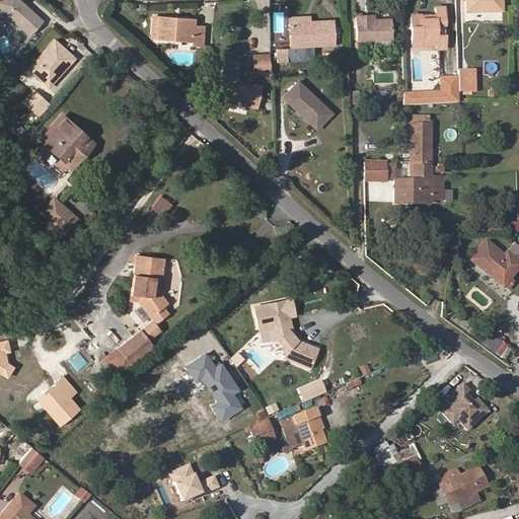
[(0,0),(0,12),(5,14),(29,35),(44,20),(20,0),(0,0)]
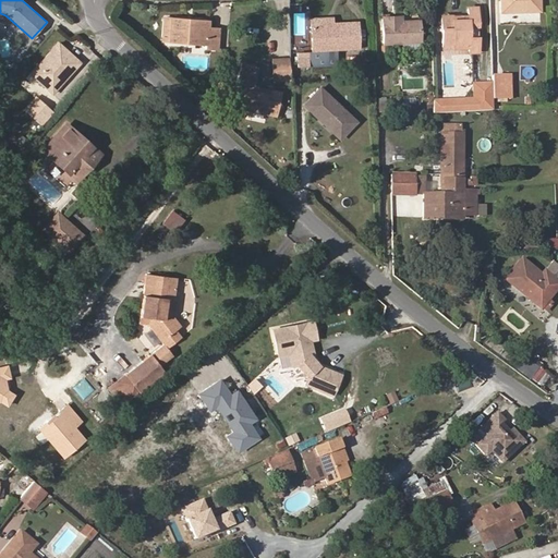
[(540,12),(538,0),(500,0),(501,13),(540,12)]
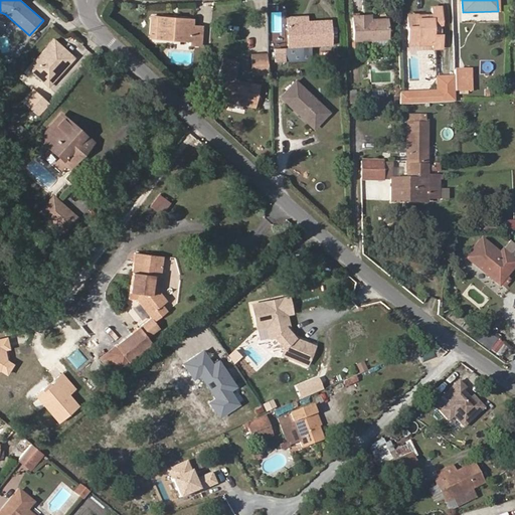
[(443,47),(441,6),(432,7),(432,14),(432,18),(418,18),(417,14),(407,15),(408,44),(432,43),(432,47),(443,47)]
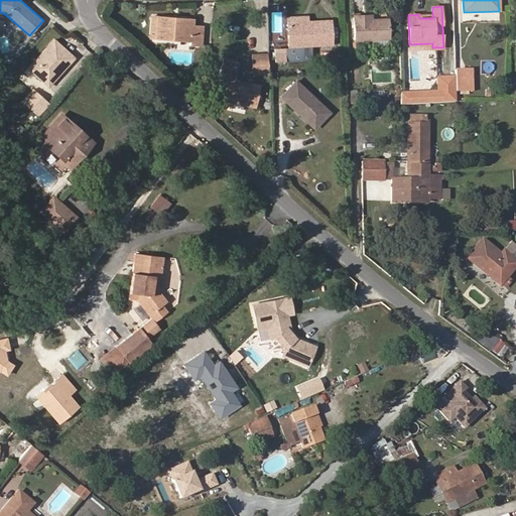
[(389,38),(387,18),(371,19),(371,14),(353,15),(354,40),(372,39),(372,46),(387,45),(386,38),(389,38)]
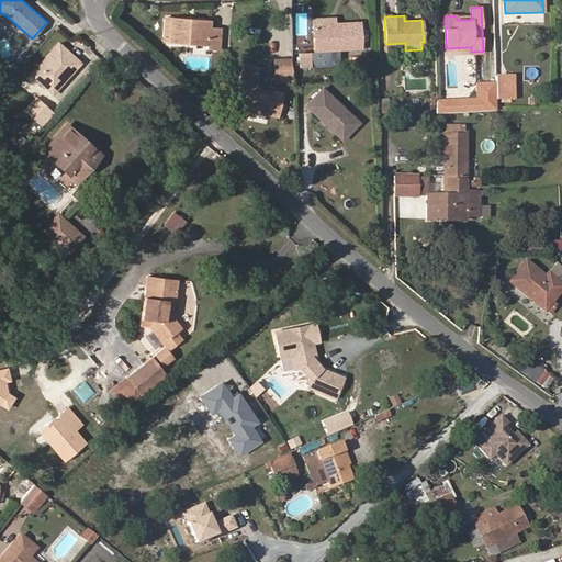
[(218,48),(221,29),(210,27),(210,21),(193,20),(193,22),(184,22),(184,19),(165,18),(163,41),(208,44),(208,48),(218,48)]
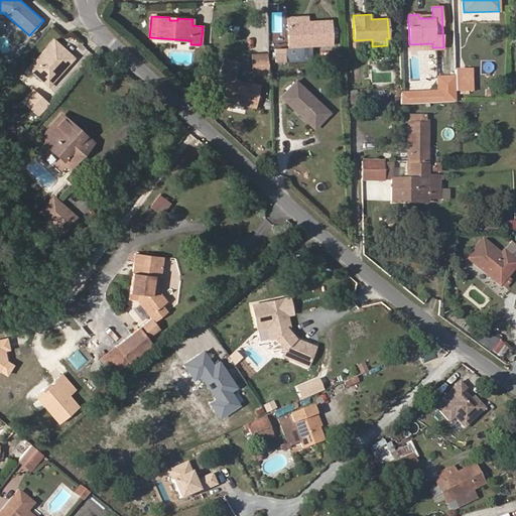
[(332,43),(331,21),(308,22),(287,23),(288,47),(275,47),(276,61),(286,61),(311,60),(310,44),(332,43)]
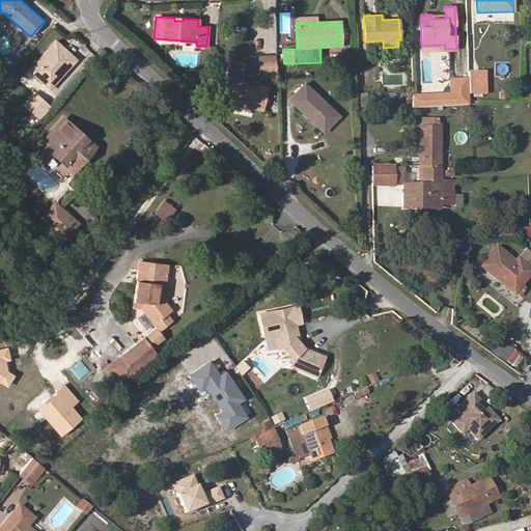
[(51,89),(71,67),(49,47),(28,70),(51,89)]
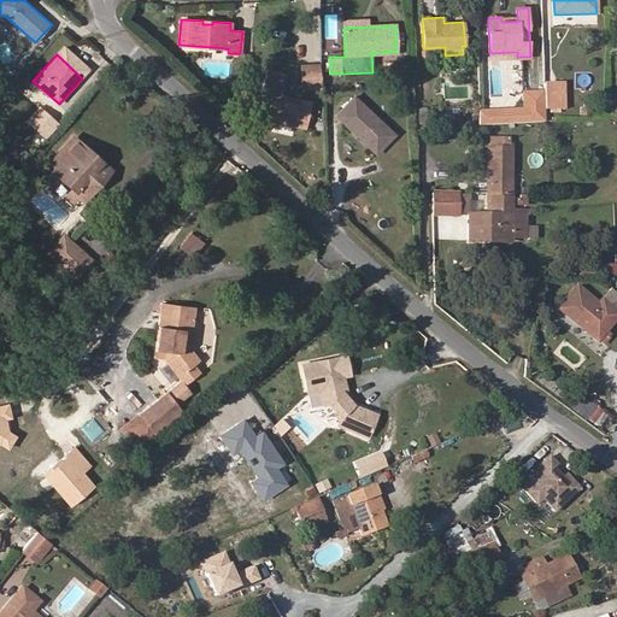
[(321,75),(321,64),(301,65),(303,89),(322,88),(322,86),(321,75)]
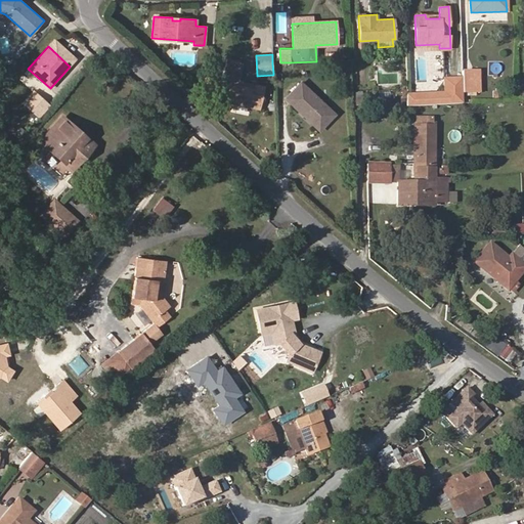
[(259,108),(263,86),(237,81),(242,63),(226,60),(223,79),(224,79),(220,100),(259,108)]
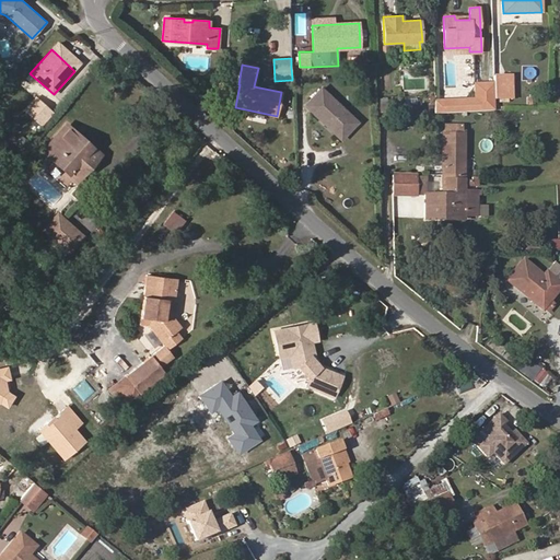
[(312,77),(311,67),(300,67),(291,68),(292,78),(312,77)]
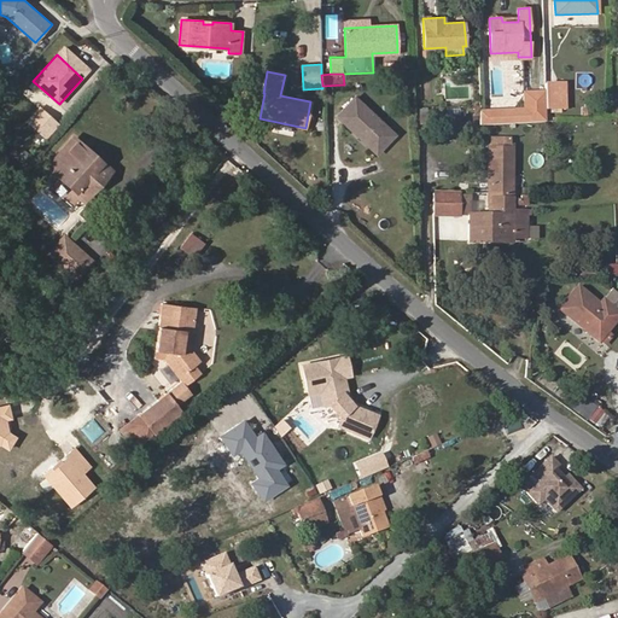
[(565,108),(564,82),(546,83),(546,109),(565,108)]
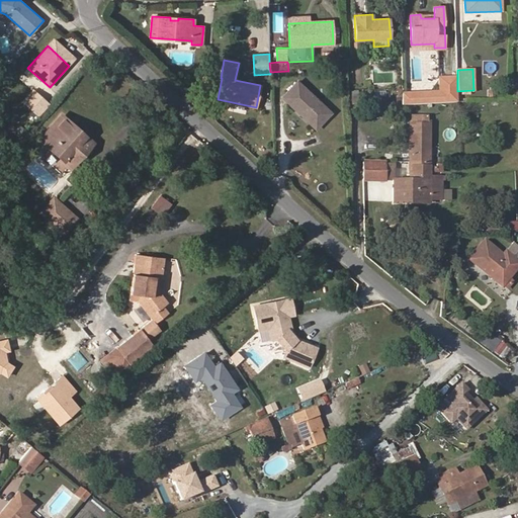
[(331,112),(297,81),(282,97),(316,128),(331,112)]
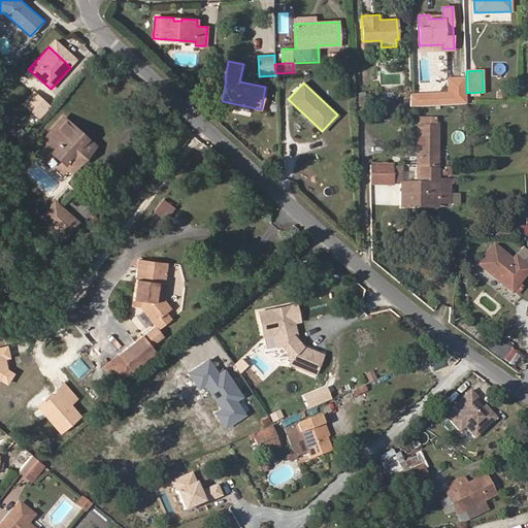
[(421,106),(420,96),(409,97),(409,99),(410,104),(410,106),(421,106)]
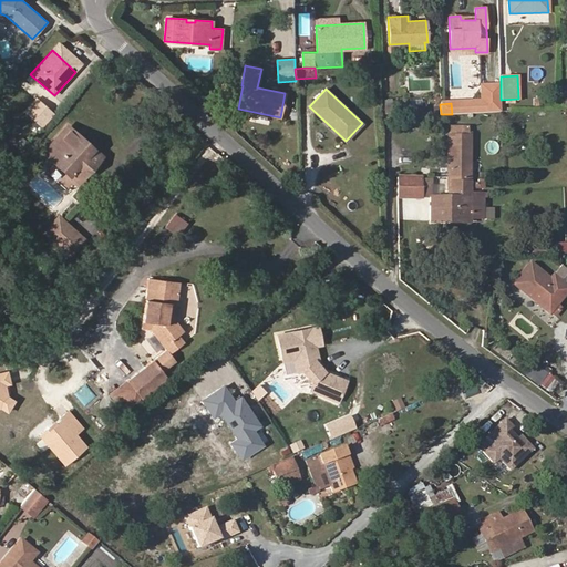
[(90,152),(83,145),(85,143),(68,126),(43,153),(69,176),(70,174),(79,183),(102,157),(93,148),(90,152)]
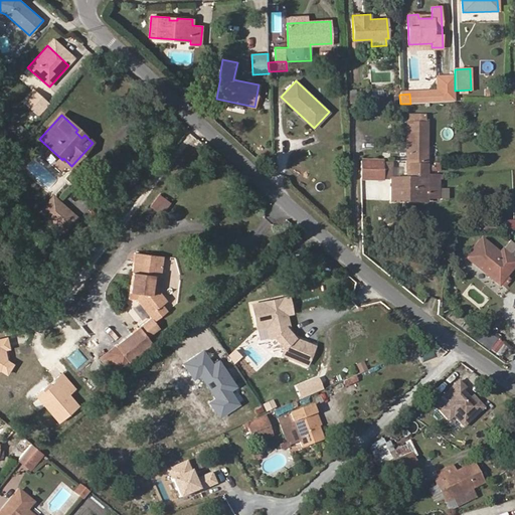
[(426,165),(426,123),(424,123),(424,115),(408,115),(408,123),(406,123),(406,165),(426,165)]
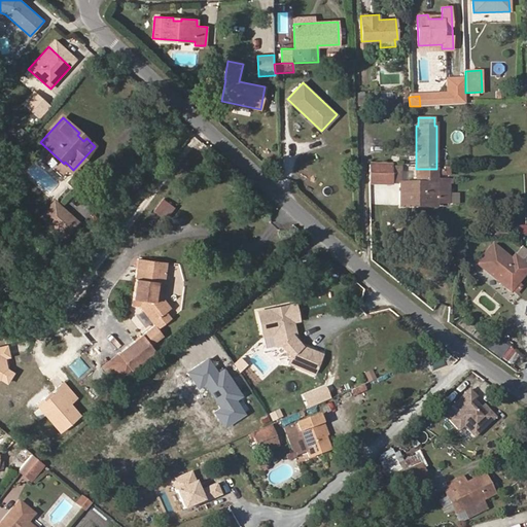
[(86,138),(79,133),(77,135),(83,141),(86,138)]
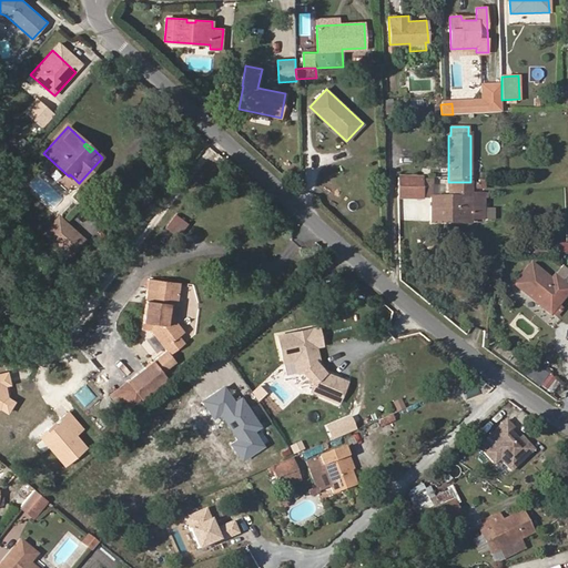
[(422,198),(421,175),(397,175),(397,196),(422,198)]
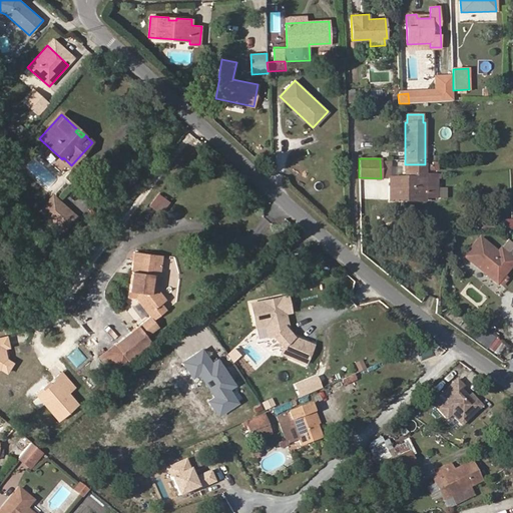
[(437,198),(437,174),(428,174),(428,177),(427,177),(427,178),(425,178),(425,164),(405,164),(405,178),(389,178),(389,200),(401,200),(401,195),(425,195),(425,198),(437,198)]
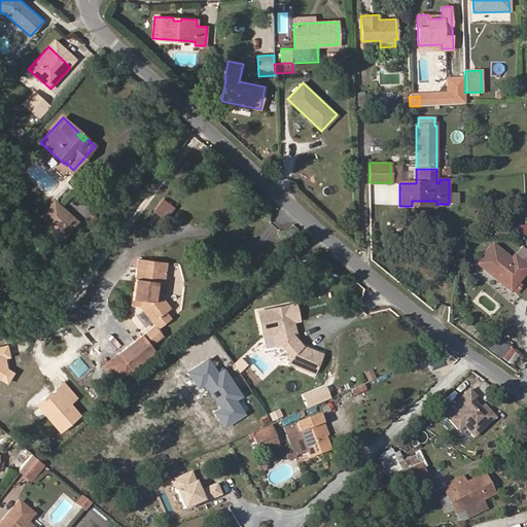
[(46,221),(60,206),(55,201),(40,216),(46,221)]
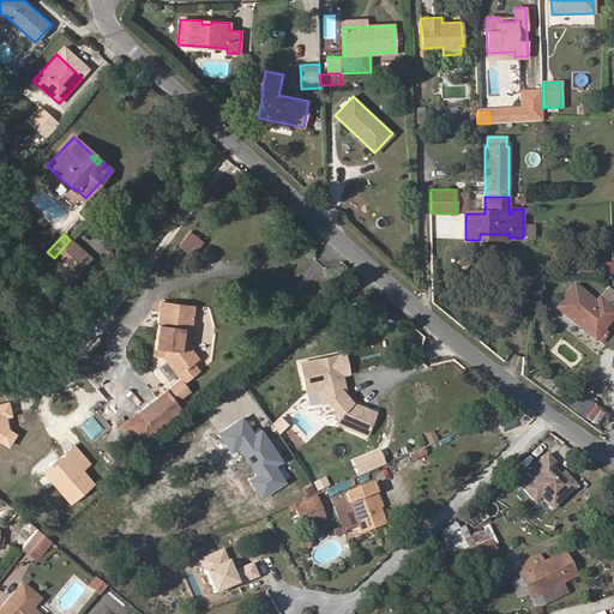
[(74,277),(91,259),(77,246),(70,240),(54,258),(74,277)]
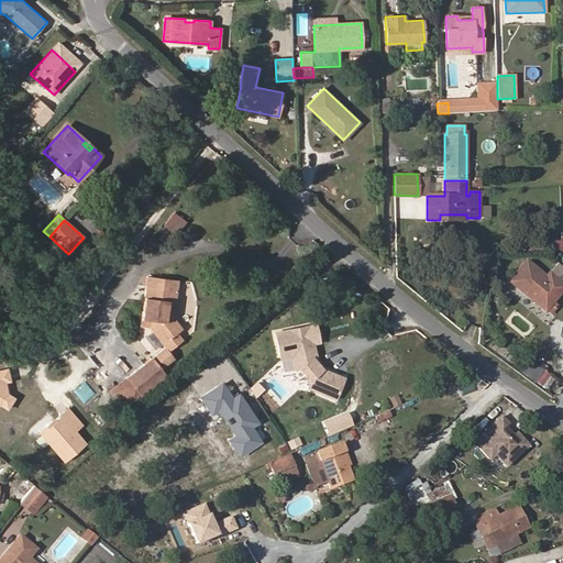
[(562,240),(550,241),(550,251),(562,250),(562,240)]
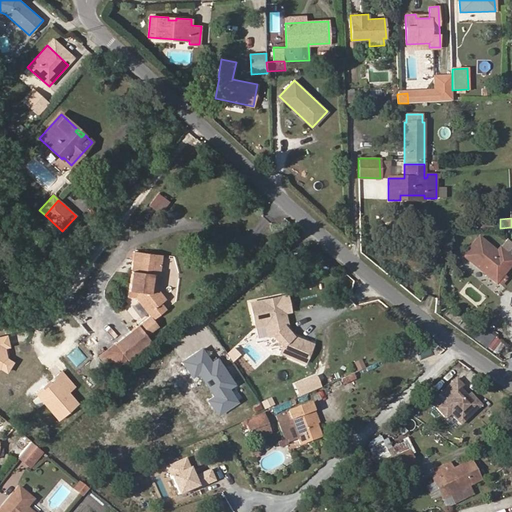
[(502,275),(511,263),(511,258),(499,248),(496,251),(479,237),(463,256),(496,283),(497,281),(501,285),(506,278),(502,275)]
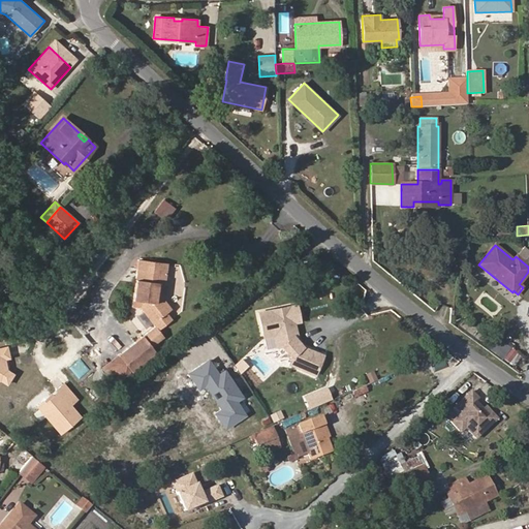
[(112,268),(121,256),(111,247),(101,259),(112,268)]
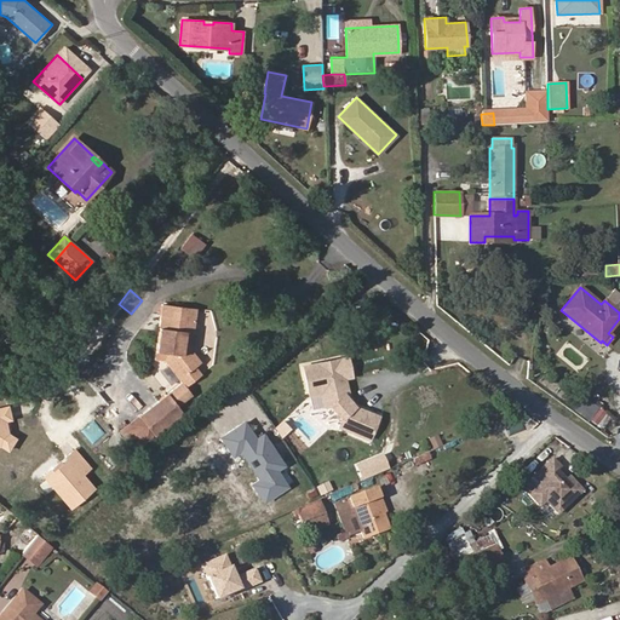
[(189,333),(190,321),(195,321),(196,309),(162,305),(155,359),(183,351),(185,333),(189,333)]
